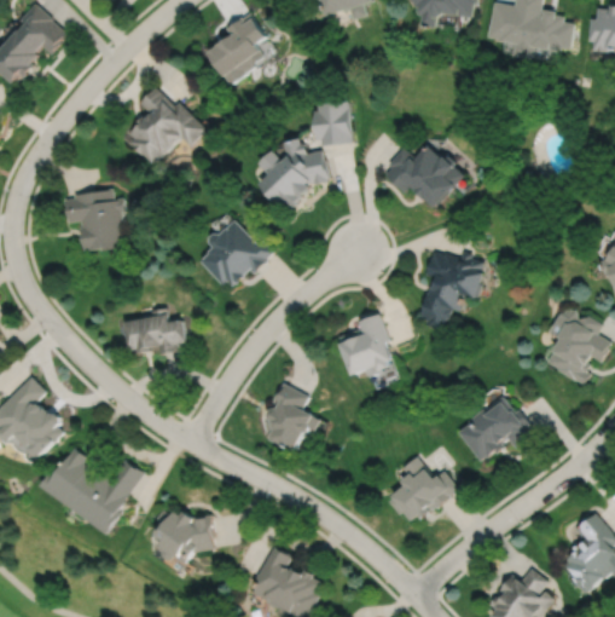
[(321,0),(326,15),(343,9),(343,11),(350,9),(354,18),(367,13),(364,4),(373,0),(321,0)]
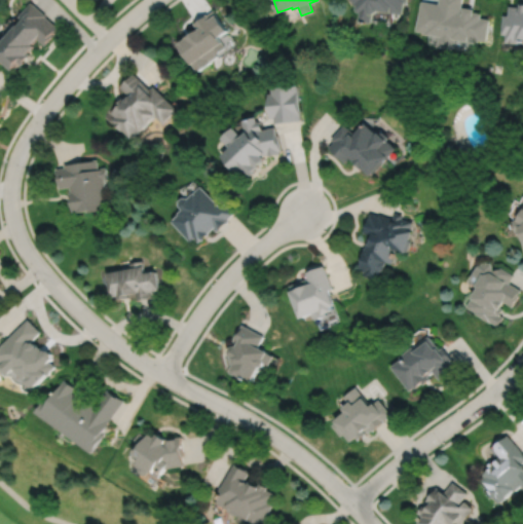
[(356,12),(359,12),(358,22),(371,24),(372,14),(378,9),(389,11),(389,12),(401,14),(403,2),(406,3),(406,0),(348,0),(355,7),(353,9),(356,12)]
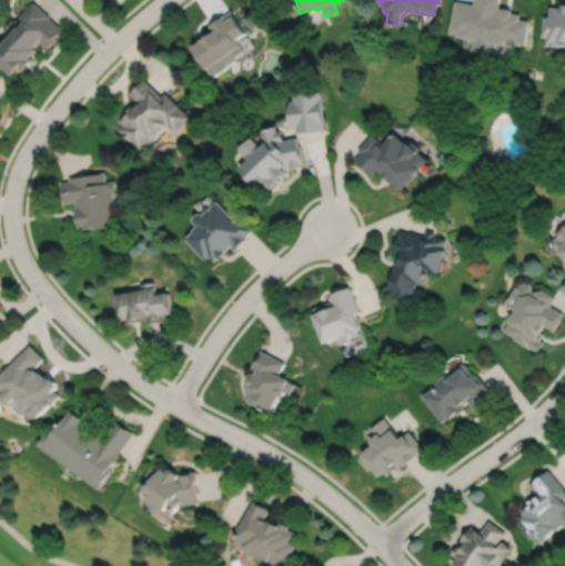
[(500,0),(474,0),(474,4),(455,1),(450,33),(458,34),(458,36),(474,39),(473,50),(491,53),(493,42),(507,44),(507,43),(520,46),(520,43),(526,44),(531,21),(520,20),(521,14),(512,13),(513,10),(501,8),(500,14),(497,14),(500,0)]
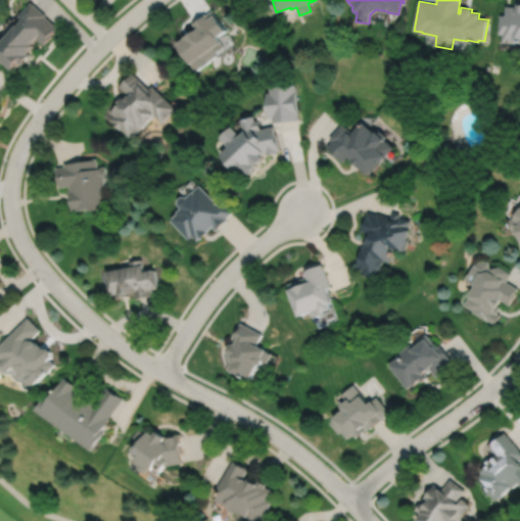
[(29,2),(15,16),(19,19),(13,26),(15,27),(0,44),(0,58),(12,69),(17,63),(19,64),(29,55),(26,52),(32,45),(30,43),(34,38),(42,46),(51,36),(49,35),(55,28),(43,16),(43,15),(29,2)]
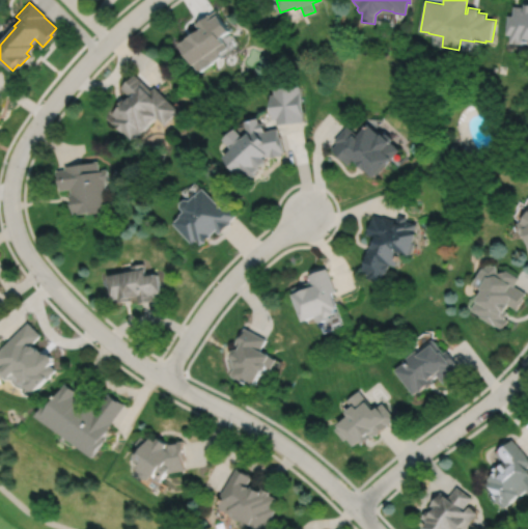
[(527,3),(523,3),(522,7),(511,6),(511,17),(506,16),(504,34),(508,35),(507,43),(522,44),(522,42),(527,42),(527,3)]
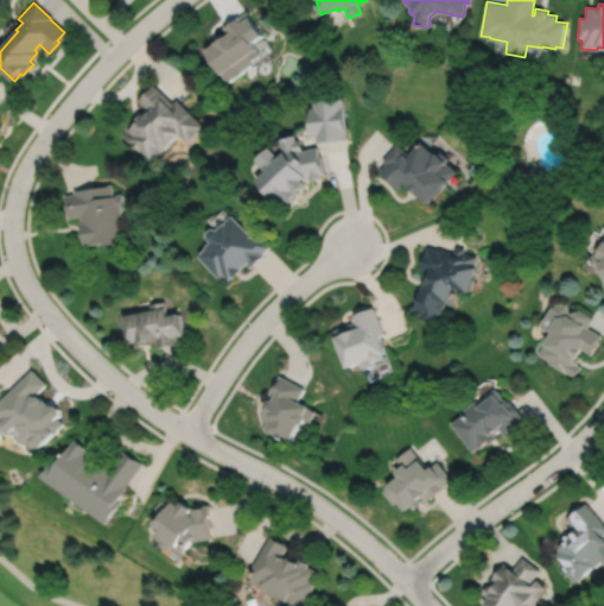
[(245,13),(237,18),(236,17),(222,27),(227,33),(218,39),(217,38),(210,44),(210,45),(204,50),(221,74),(220,74),(227,82),(250,65),(249,62),(259,55),(255,50),(256,49),(252,42),(261,35),(248,17),(247,17),(245,13)]
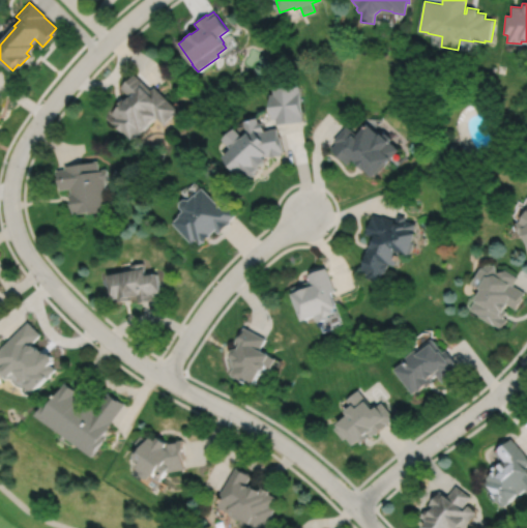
[(133,75),(130,78),(129,77),(122,84),(123,85),(120,88),(128,96),(124,100),(122,99),(116,105),(118,107),(117,108),(116,108),(113,111),(114,112),(111,115),(115,118),(112,121),(113,123),(113,124),(121,133),(122,132),(130,140),(139,130),(140,132),(154,117),(155,118),(155,117),(163,124),(176,110),(153,87),(149,91),(133,75)]
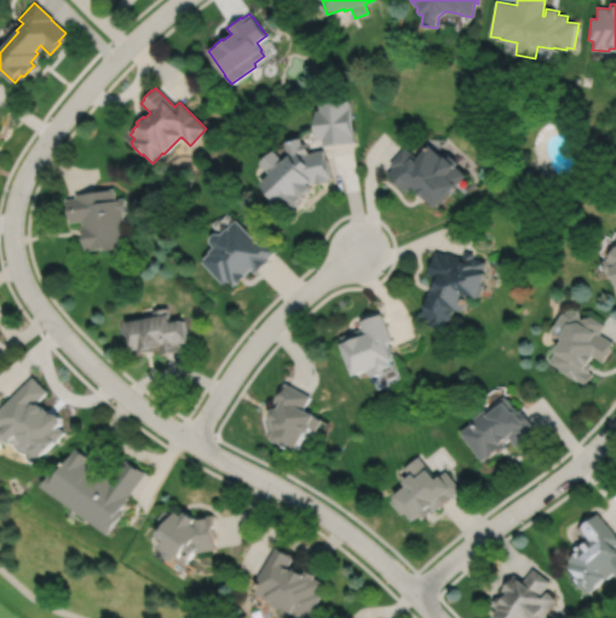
[(312,112),(316,141),(321,139),(321,147),(352,143),(347,101),(317,103),(317,110),(312,112)]
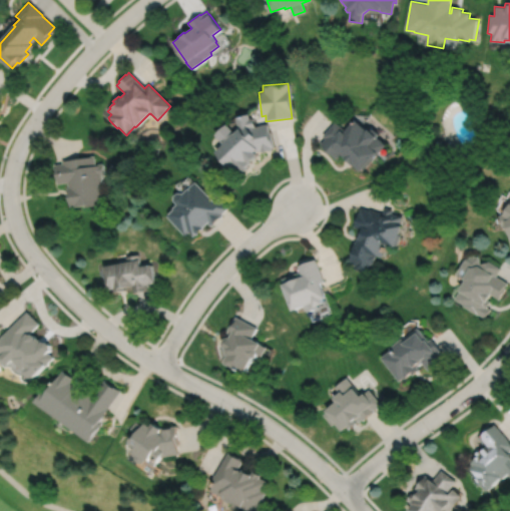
[(236,127),(232,132),(225,124),(213,135),(221,144),(213,151),(221,159),(219,161),(229,171),(232,167),(239,174),(247,166),(250,162),(257,156),(256,155),(257,154),(256,153),(258,151),(260,151),(260,152),(272,149),(271,148),(274,147),(270,132),(269,132),(267,124),(253,127),(251,118),(248,119),(246,114),(234,117),(236,127)]
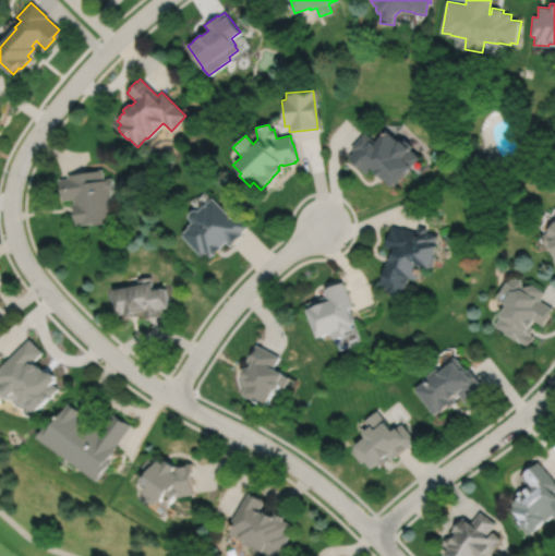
[(386,131),(383,134),(382,133),(374,142),(364,133),(350,148),(353,152),(348,158),(365,173),(371,167),(394,188),(419,158),(410,150),(411,148),(401,141),(400,143),(386,131)]
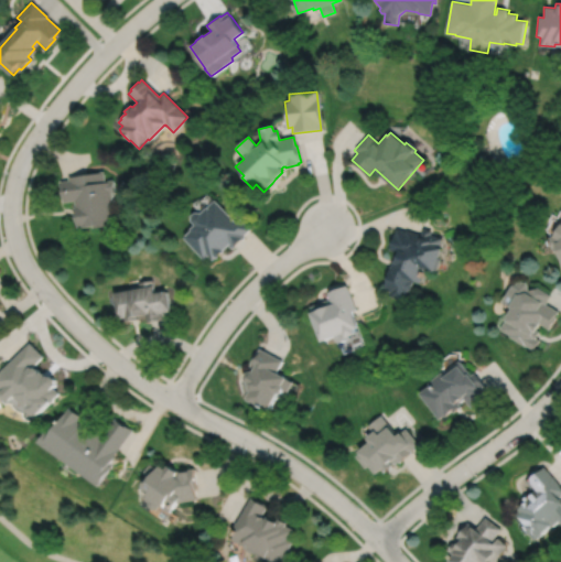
[(100,172),(87,173),(87,174),(65,177),(66,181),(57,182),(61,203),(72,202),(73,207),(71,207),(74,229),(89,227),(89,228),(112,225),(111,218),(114,218),(109,194),(112,194),(110,180),(103,182),(100,172)]
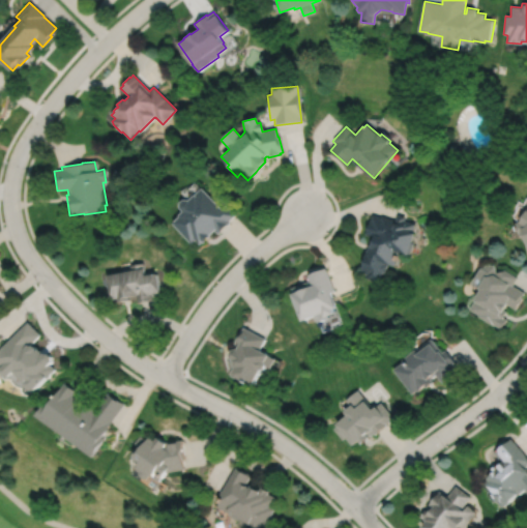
[(177,208),(181,211),(177,215),(178,217),(170,224),(189,244),(194,241),(198,245),(201,242),(202,243),(209,236),(208,235),(213,231),(216,234),(228,223),(227,222),(233,216),(222,204),(217,207),(200,188),(186,201),(186,200),(181,200),(178,203),(177,208)]
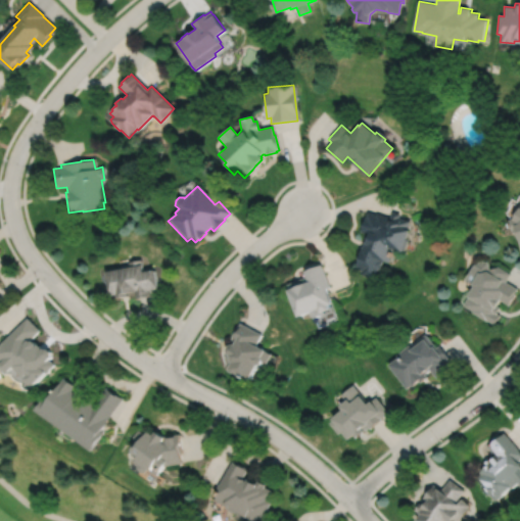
[(519,203),(517,209),(514,208),(509,217),(512,219),(506,221),(509,232),(514,230),(519,250),(519,203)]
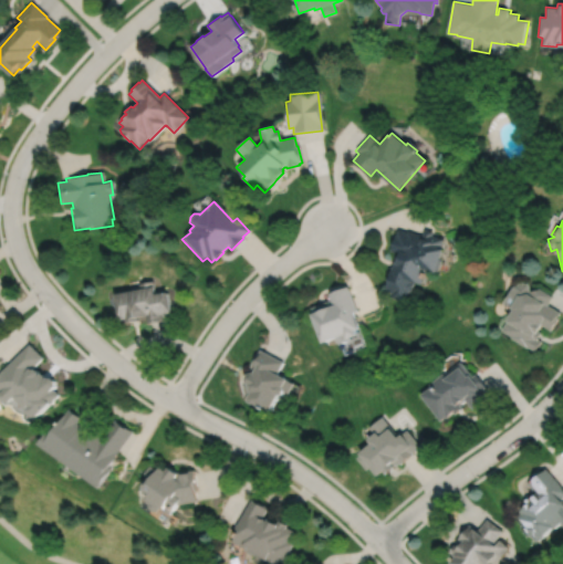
[(414,282),(424,285),(428,270),(438,273),(446,250),(441,249),(444,240),(430,237),(431,232),(424,230),(421,237),(407,232),(406,233),(397,230),(395,237),(394,236),(389,252),(399,256),(397,261),(395,260),(393,269),(391,268),(387,280),(388,281),(385,291),(393,294),(392,299),(407,303),(410,293),(412,292),(415,284),(414,282)]
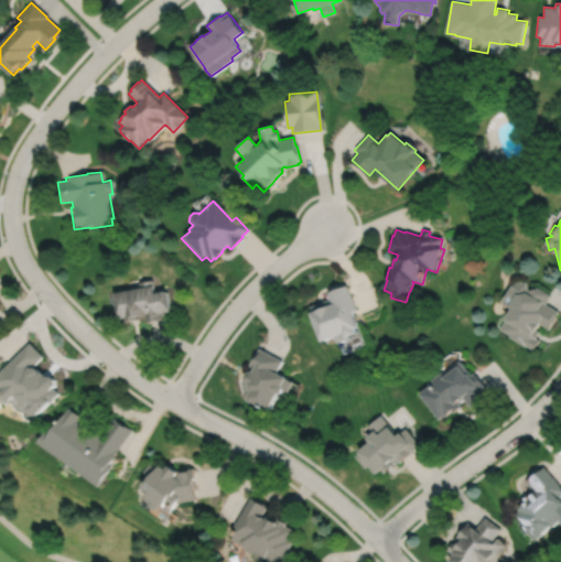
[(112,294),(117,320),(125,319),(126,323),(137,321),(136,317),(143,316),(144,324),(162,321),(161,320),(170,317),(164,292),(152,294),(150,281),(137,283),(138,290),(112,294)]
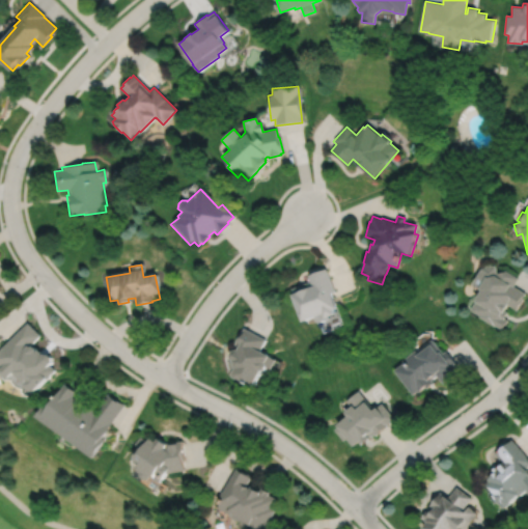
[(483,267),(483,269),(479,270),(470,285),(479,291),(468,311),(478,316),(477,318),(493,328),(493,327),(501,331),(506,322),(503,319),(506,313),(504,312),(507,307),(516,311),(522,300),(521,300),(524,295),(511,287),(517,279),(503,272),(495,274),(493,266),(490,267),(489,266),(483,267)]
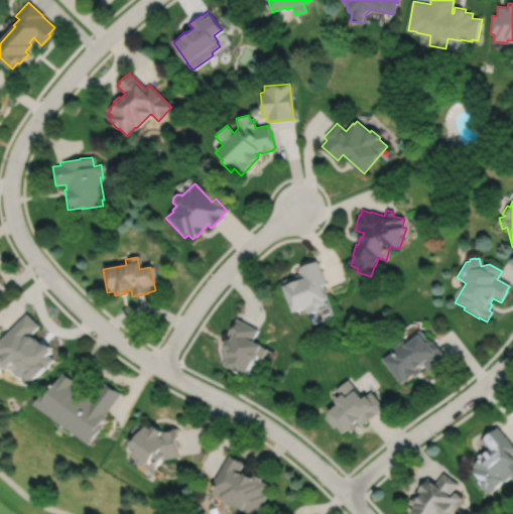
[(316,262),(298,269),(300,274),(281,282),(294,313),(304,309),(306,315),(318,311),(318,309),(326,306),(324,302),(328,300),(322,286),(325,285),(316,262)]
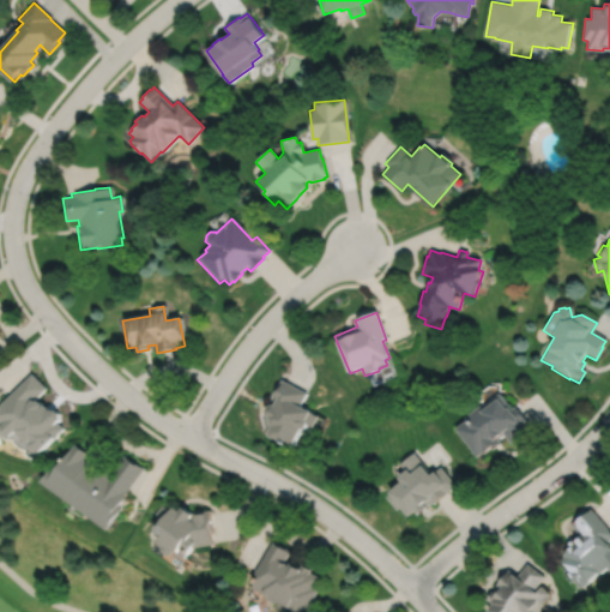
[(31,375),(0,407),(0,427),(4,431),(4,435),(7,439),(12,438),(19,432),(32,445),(32,449),(38,455),(42,455),(64,432),(56,424),(59,421),(59,420),(59,415),(54,412),(52,412),(50,411),(48,412),(42,406),(42,403),(41,402),(36,402),(35,401),(46,389),(31,375)]
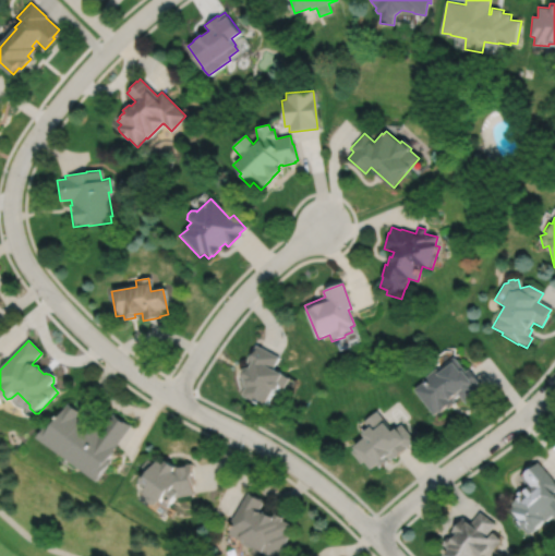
[(242,378),(239,384),(241,389),(245,391),(243,396),(245,397),(244,398),(253,402),(254,401),(266,408),(275,391),(278,391),(280,387),(284,389),(289,379),(284,377),(284,376),(278,373),(279,372),(275,370),(275,371),(273,370),(278,359),(255,347),(253,350),(252,349),(248,359),(249,359),(246,363),(249,365),(246,370),(243,370),(241,374),(242,378)]
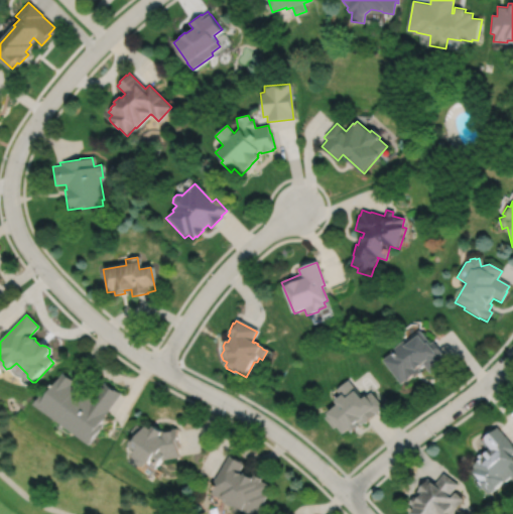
[(418,331),(404,343),(403,342),(391,352),(392,354),(382,362),(400,385),(405,381),(406,383),(413,377),(414,379),(420,374),(418,370),(423,366),(429,375),(433,372),(434,373),(442,366),(442,365),(445,362),(440,356),(441,355),(432,343),(429,345),(418,331)]
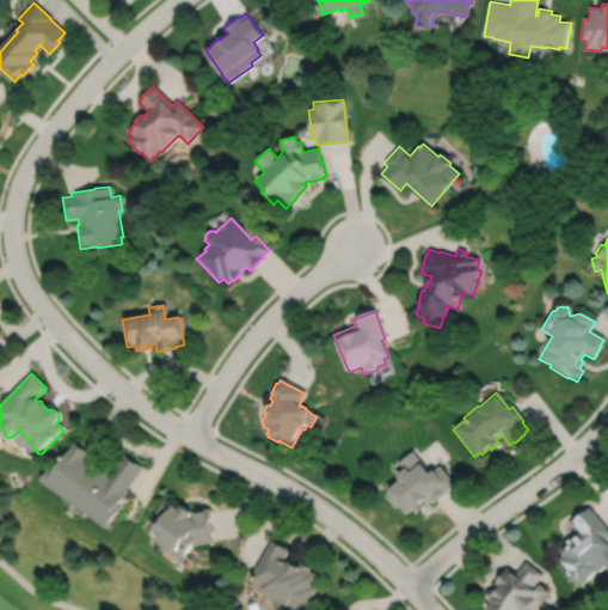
[(73,444),(71,447),(69,446),(59,462),(60,463),(51,474),(48,471),(41,482),(51,489),(49,492),(105,530),(120,510),(116,507),(142,469),(122,455),(109,475),(84,458),(87,453),(73,444)]
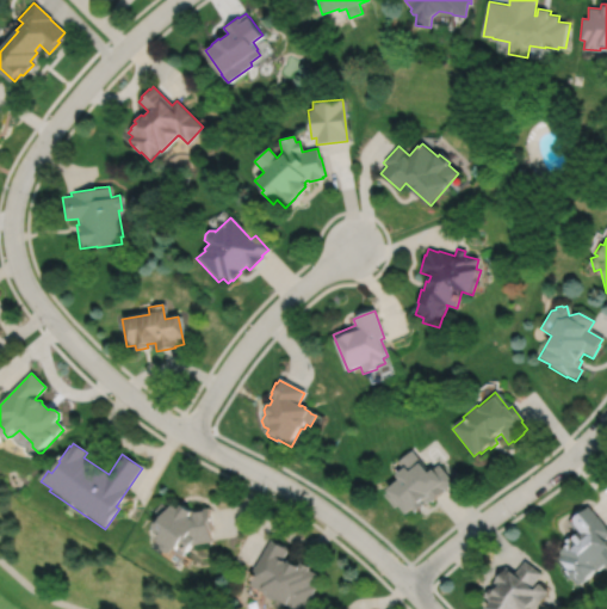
[(410,453),(396,463),(403,472),(396,477),(401,481),(388,492),(389,493),(384,497),(394,510),(398,506),(408,516),(414,511),(416,515),(426,508),(425,505),(429,502),(432,504),(445,492),(445,491),(452,485),(438,467),(428,474),(421,465),(410,453)]
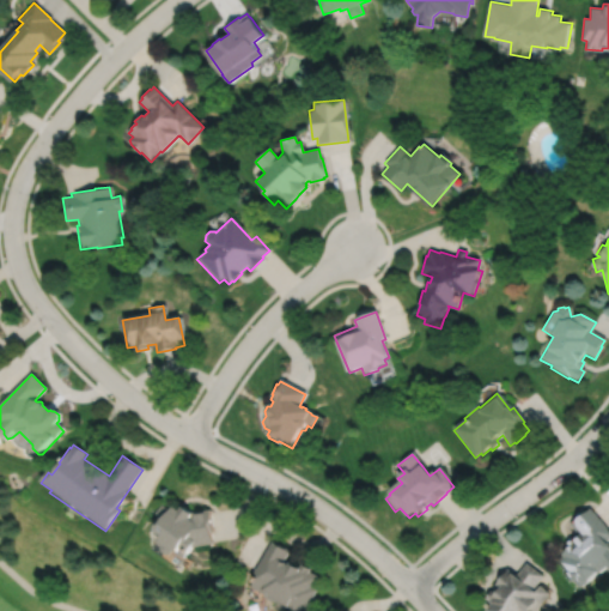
[(193,549),(212,545),(211,534),(213,533),(208,510),(190,514),(182,508),(178,513),(172,508),(170,513),(162,507),(156,515),(157,525),(154,530),(154,536),(158,537),(153,544),(159,549),(160,554),(165,557),(169,556),(171,554),(172,555),(174,554),(183,561),(193,549)]
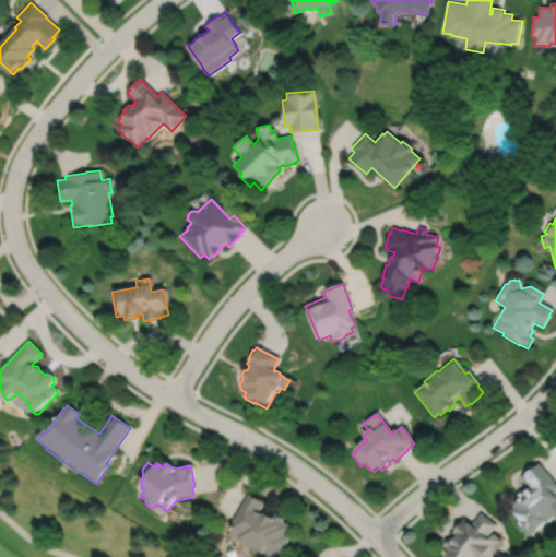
[(555,487),(535,464),(518,480),(528,490),(523,494),(521,492),(513,498),(517,501),(510,507),(512,509),(506,514),(512,522),(522,533),(528,540),(551,519),(555,524),(555,500),(552,496),(555,492),(555,487)]
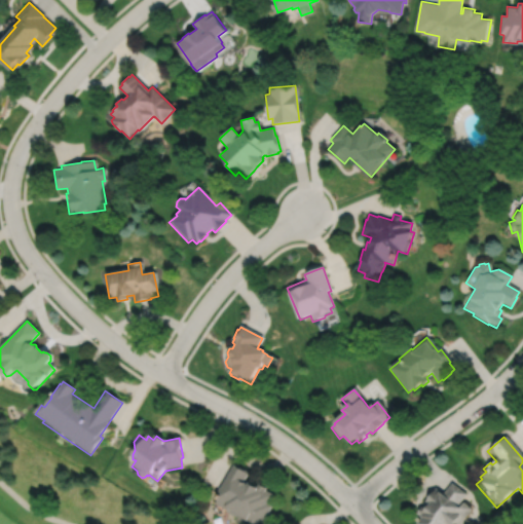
[(232,464),(216,493),(221,495),(215,506),(226,512),(225,514),(236,520),(237,518),(248,523),(268,523),(271,519),(267,517),(272,507),(268,504),(272,495),(265,491),(266,489),(258,485),(257,488),(249,484),(248,485),(243,483),(248,474),(232,464)]
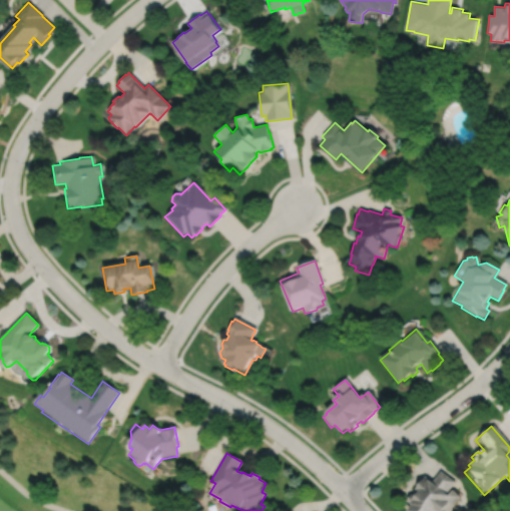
[(425,477),(414,491),(418,494),(415,498),(412,496),(407,502),(414,507),(411,510),(448,510),(458,498),(450,492),(446,497),(444,495),(453,483),(438,473),(431,482),(425,477)]
